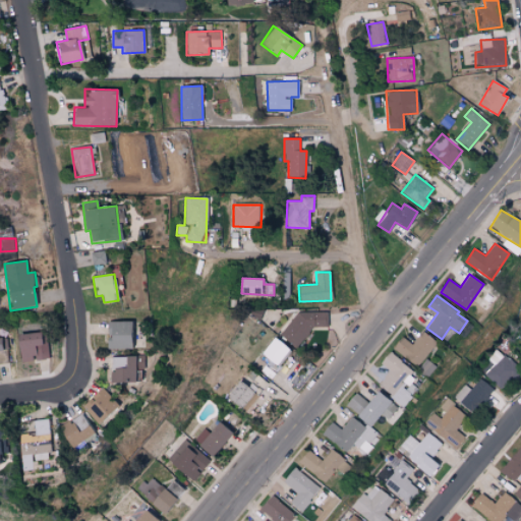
[(327,326),(327,311),(287,312),(288,342),(309,341),(309,327),(327,326)]
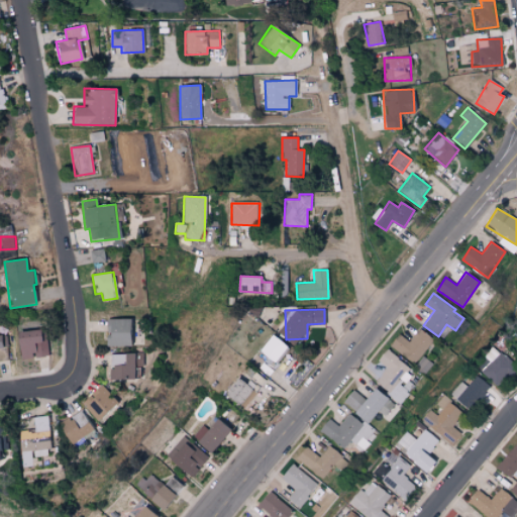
[(129,319),(107,319),(107,345),(129,346),(129,319)]
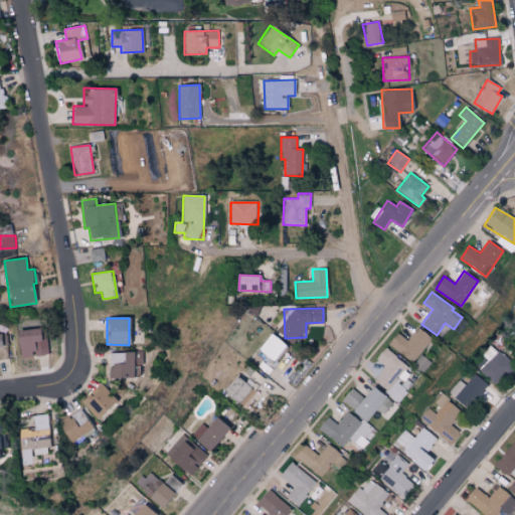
[(432,338),(417,327),(407,340),(397,332),(388,344),(412,362),(432,338)]
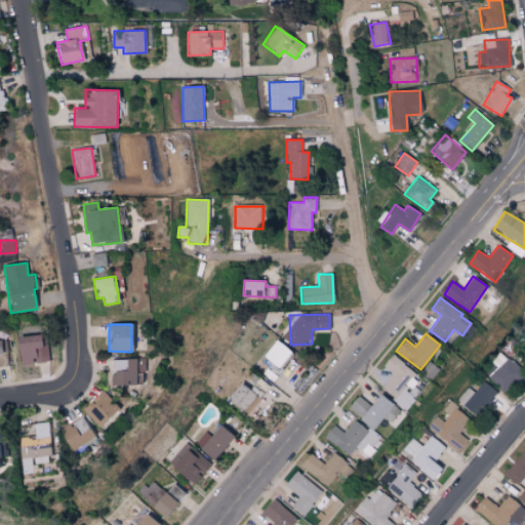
[(15,337),(18,366),(36,364),(36,363),(50,362),(48,346),(40,347),(39,334),(15,337)]
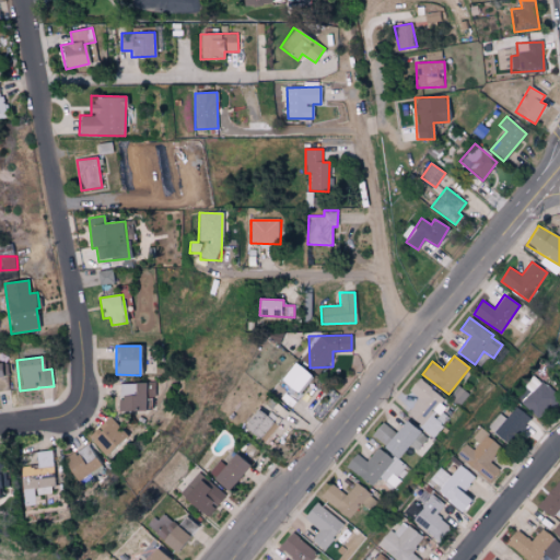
[(0,392),(11,391),(8,362),(0,363),(0,392)]
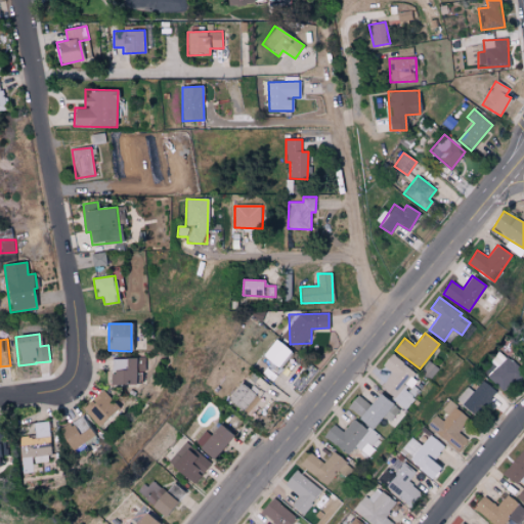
[(282,368),(293,352),(272,340),(262,357),(282,368)]
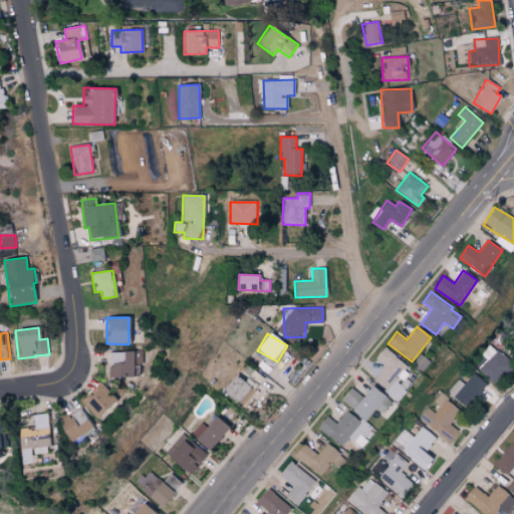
[(481,354),(487,359),(478,369),(495,383),(513,364),(490,344),(481,354)]
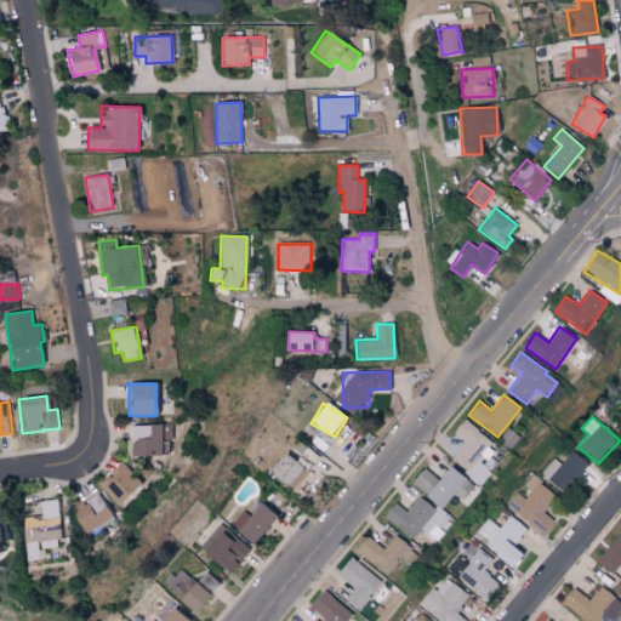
[(482,484),(491,471),(479,462),(494,442),(463,420),(454,433),(463,440),(449,461),(482,484)]
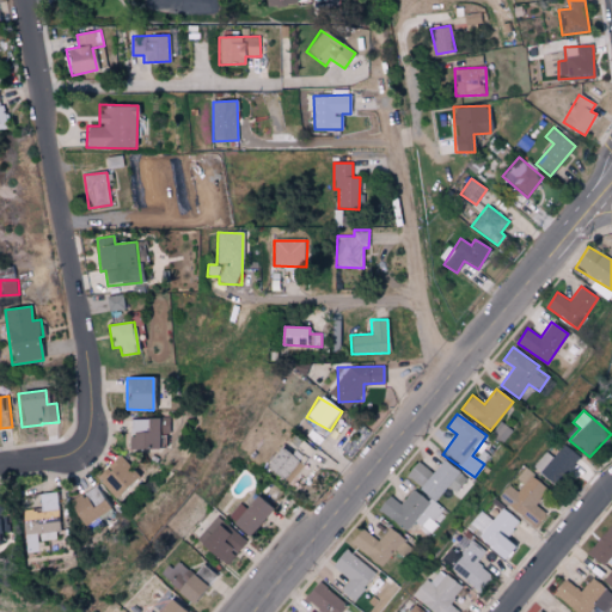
[(169,418),(132,418),(132,448),(170,448),(169,418)]
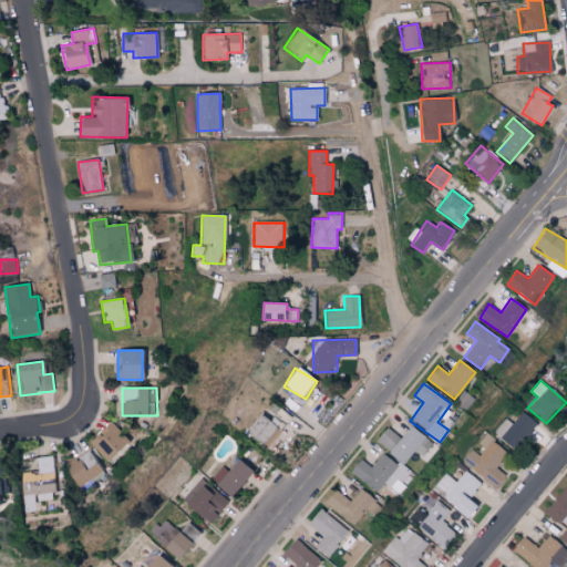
[(515,423),(506,418),(495,434),(519,450),(537,421),(522,412),(515,423)]
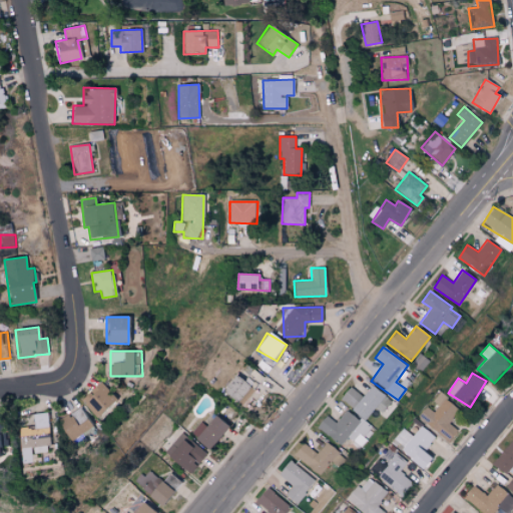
[(255,383),(243,375),(240,379),(233,374),(221,392),(240,405),(255,383)]
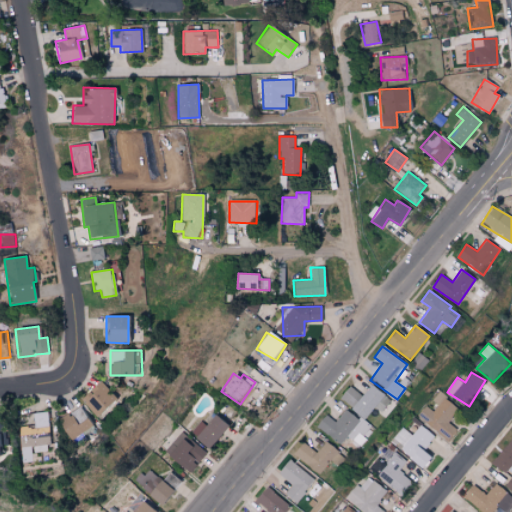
[(117,398),(101,381),(81,399),(97,417),(117,398)]
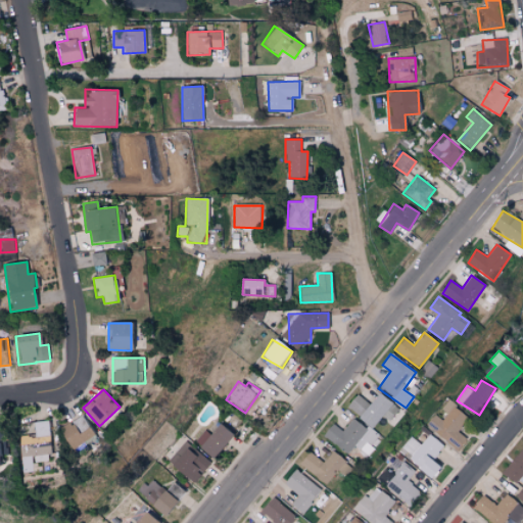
[(388,421),(398,409),(378,392),(358,418),(371,428),(381,415),(388,421)]
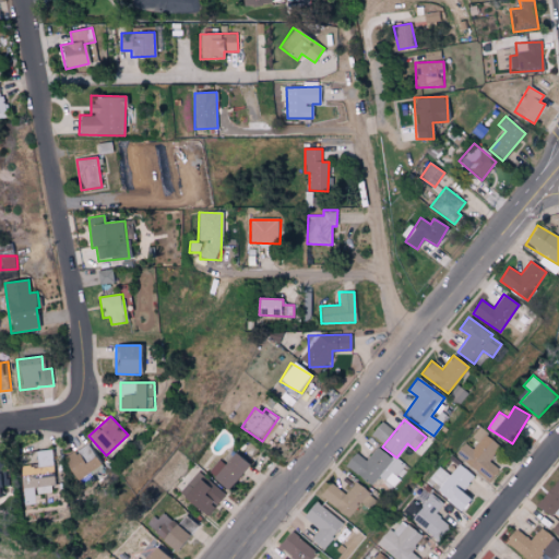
[(370,435),(382,444),(393,430),(382,421),(370,435)]
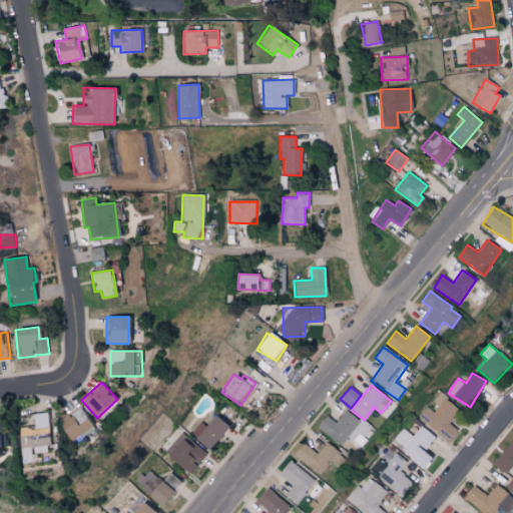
[(461,411),(441,393),(431,404),(430,404),(420,416),(448,441),(458,431),(450,423),(461,411)]
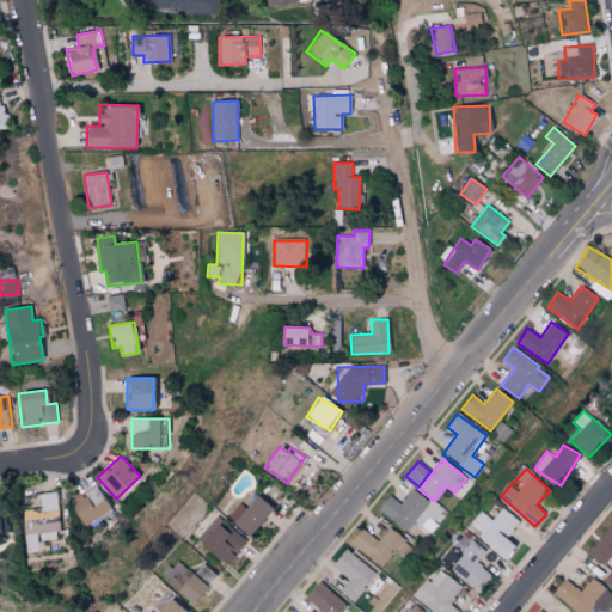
[(86,526),(114,507),(97,484),(71,503),(86,526)]
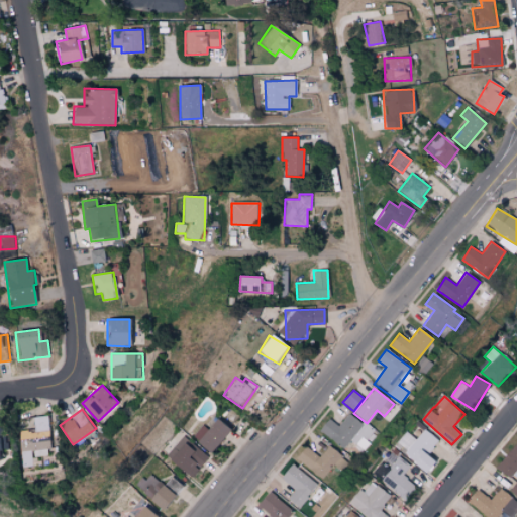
[(338,426),(328,418),(319,429),(343,448),(350,439),(364,450),(371,442),(367,439),(373,431),(349,412),(338,426)]
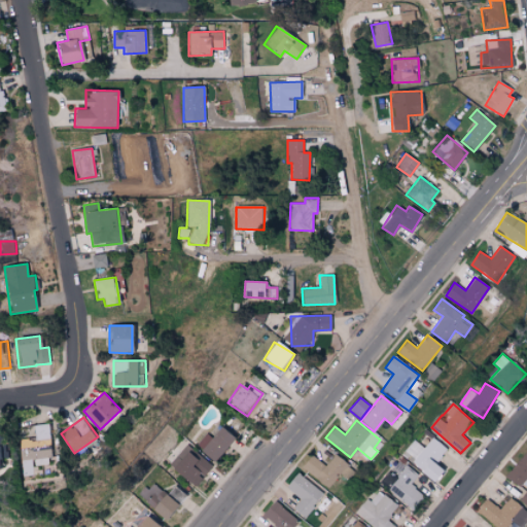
[(22,440),(25,476),(36,475),(35,465),(54,464),(50,423),(35,425),(36,437),(22,440)]
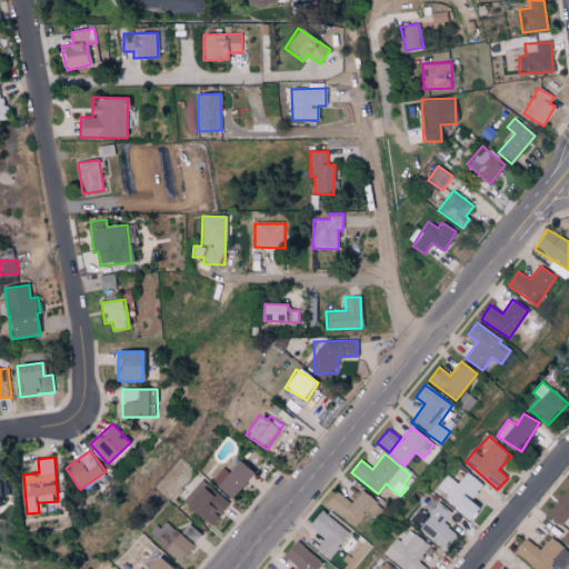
[(221,468),(210,481),(232,498),(251,472),(236,461),(227,472),(221,468)]
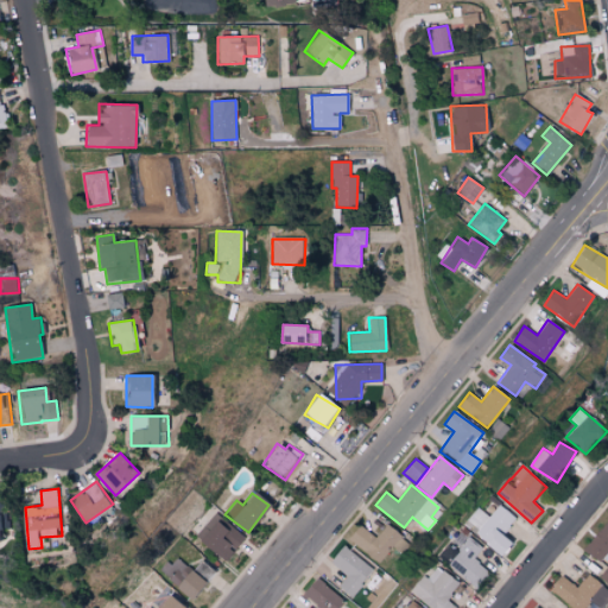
[(518,518),(501,505),(491,517),(479,507),(466,524),(501,553),(511,543),(502,536),(518,518)]
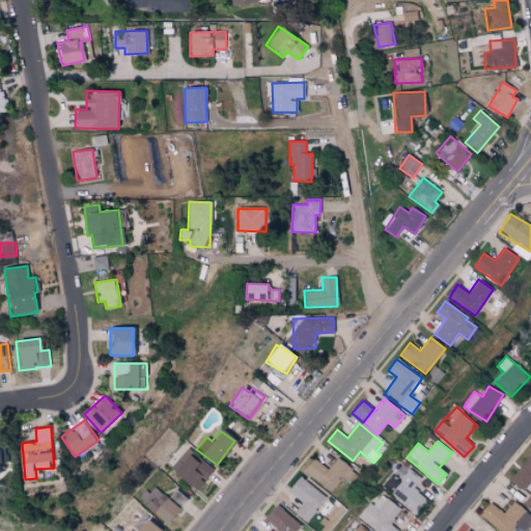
[(213,467),(184,448),(168,471),(198,491),(213,467)]
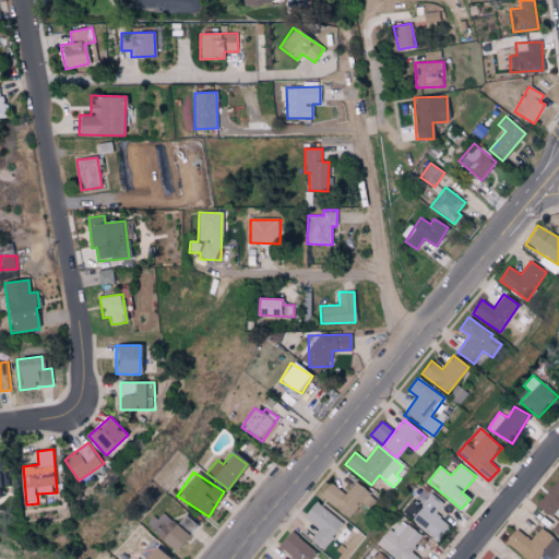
[(558,537),(558,479),(558,478),(536,503),(558,521),(550,530),(558,537)]
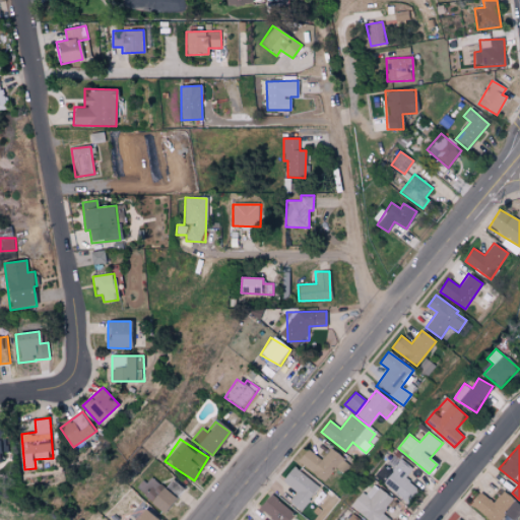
[(336,467),(341,471),(348,463),(331,448),(321,460),(308,449),(298,461),(324,482),(336,467)]
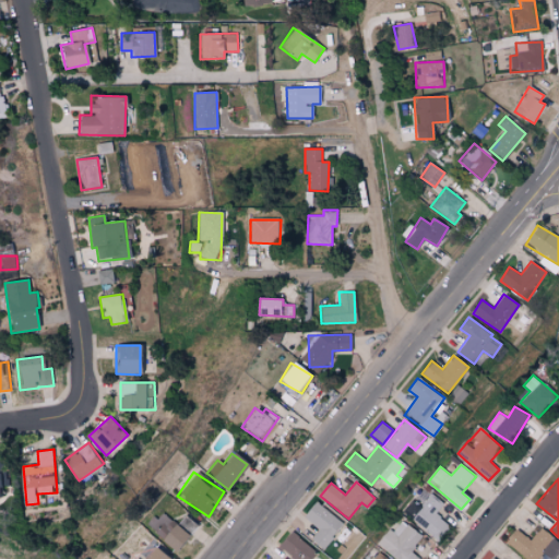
[(444,503),(432,494),(412,520),(438,540),(450,526),(436,514),(444,503)]
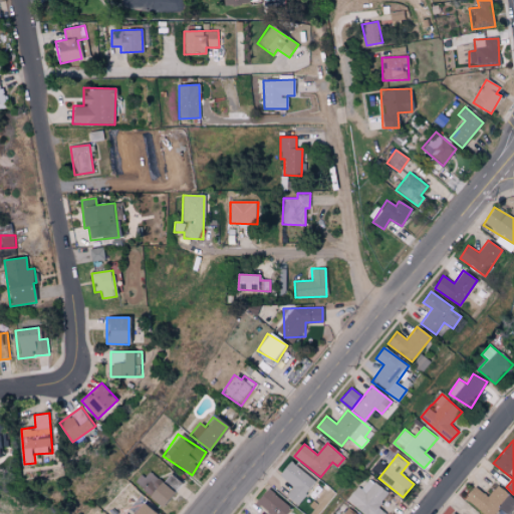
[(378,477),(388,466),(381,460),(371,471),(378,477)]
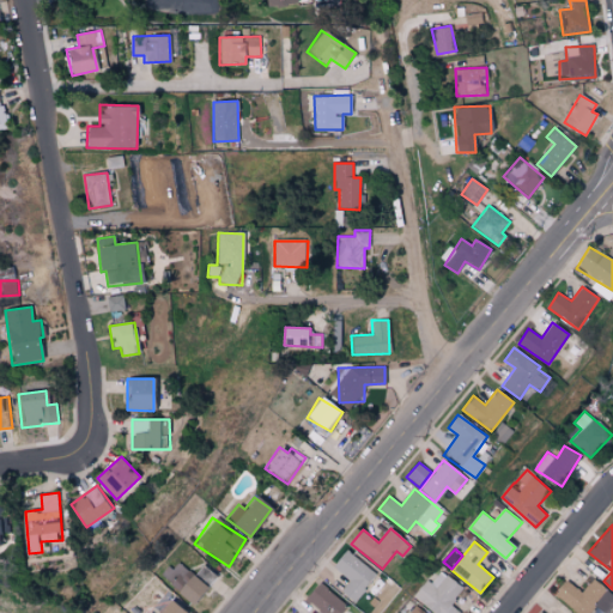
[(354,602),(377,574),(346,550),(333,566),(350,580),(341,592),(354,602)]
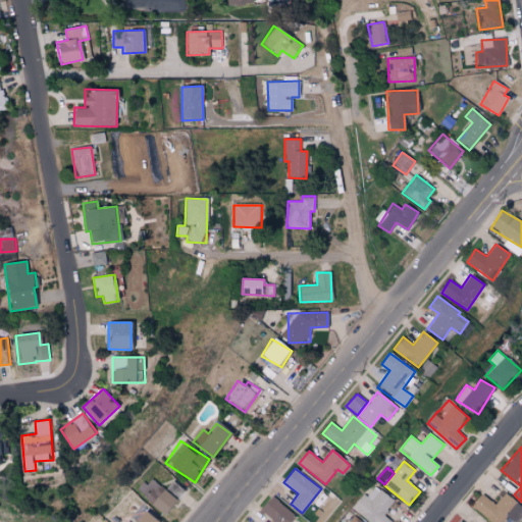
[(181,488),(170,481),(165,489),(147,477),(136,496),(166,513),(181,488)]
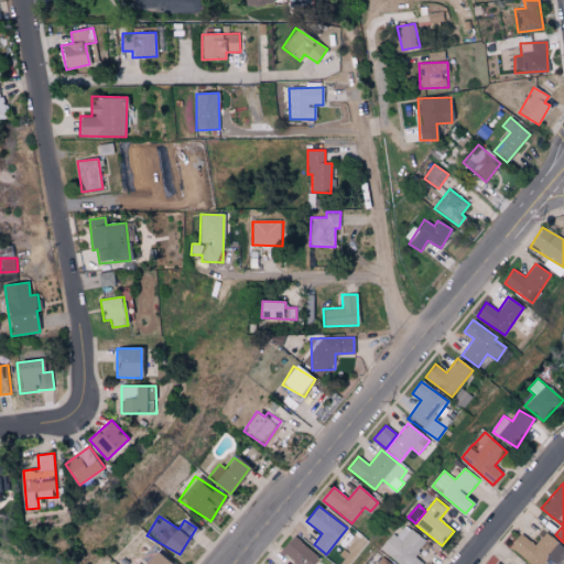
[(422,563),(414,555),(426,543),(408,524),(397,535),(393,533),(380,546),(398,563),(422,563)]
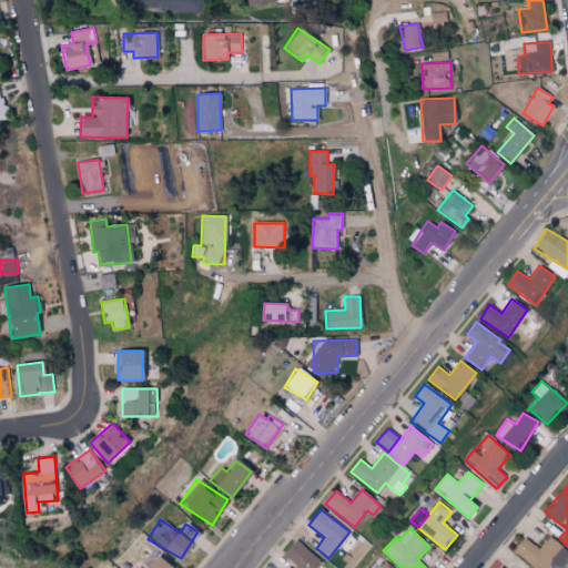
[(513,555),(533,567),(546,567),(550,563),(559,567),(566,567),(567,565),(567,550),(547,538),(540,549),(523,538),(513,555)]
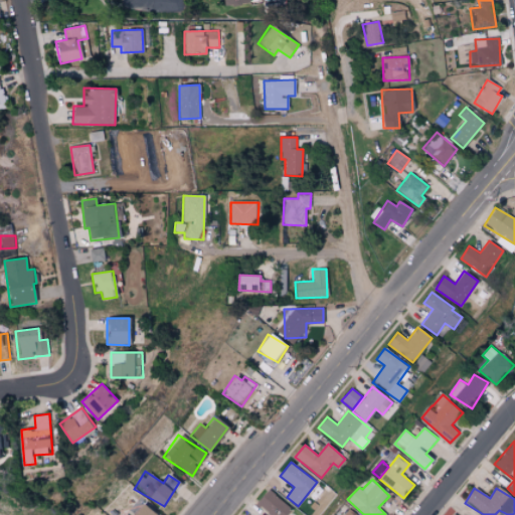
[(270,514),(286,514),(292,508),(268,489),(255,504),(270,514)]
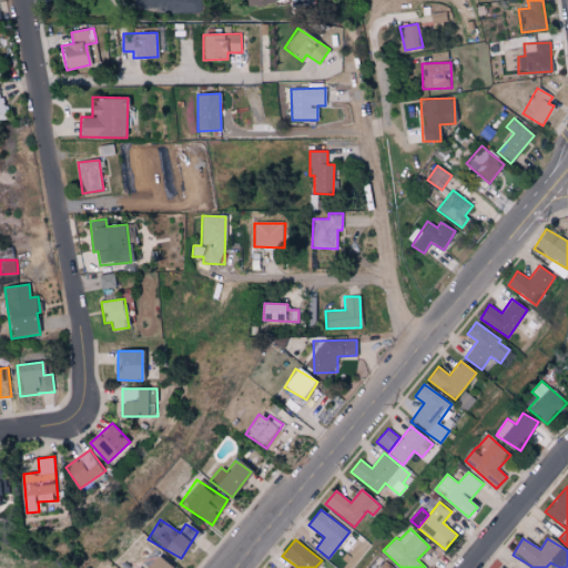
[(145,567),(172,567),(155,556),(145,567)]
